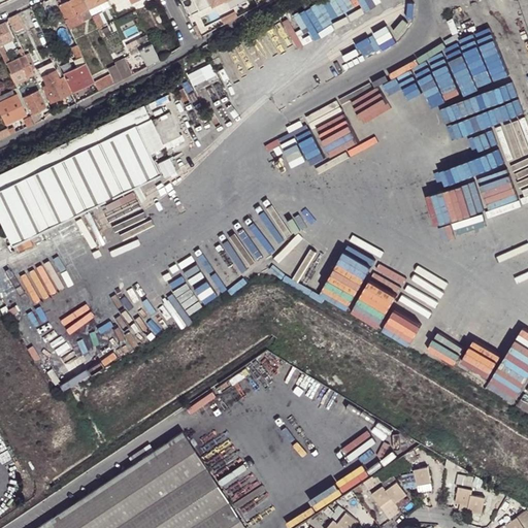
[(80,12),(89,8),(85,0),(72,0),(62,5),(59,6),(66,20),(80,12)]
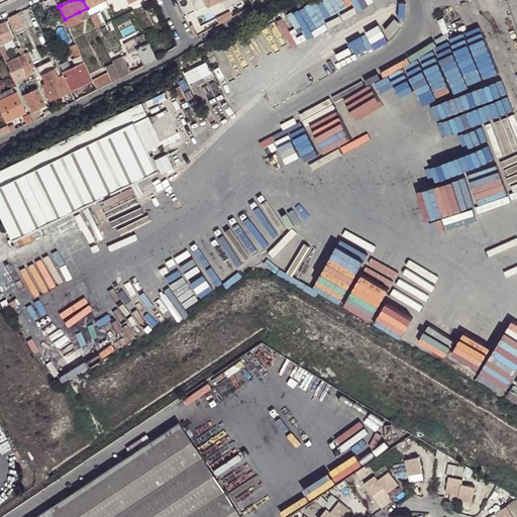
[(90,7),(104,0),(83,0),(87,8),(90,7)]
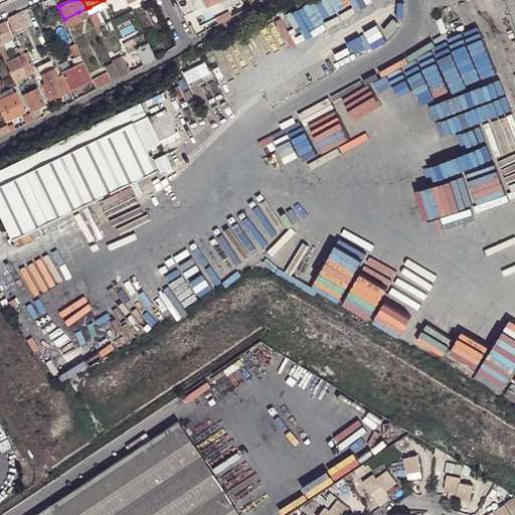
[(99,9),(109,5),(106,0),(104,0),(90,7),(92,12),(94,11),(99,9)]
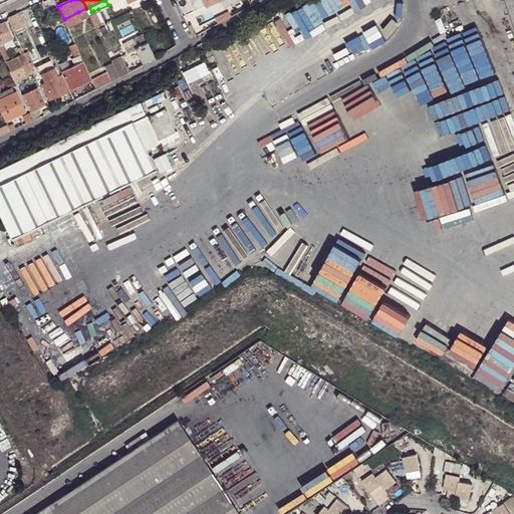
[(82,20),(90,17),(89,13),(86,8),(78,12),(82,20)]
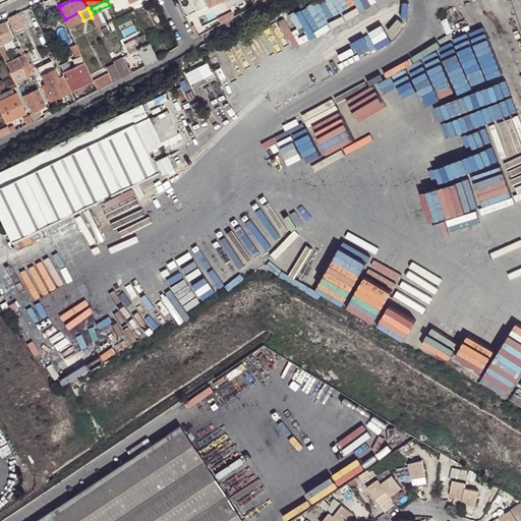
[(97,14),(103,25),(106,24),(100,9),(95,11),(93,12),(95,15),(97,14)]
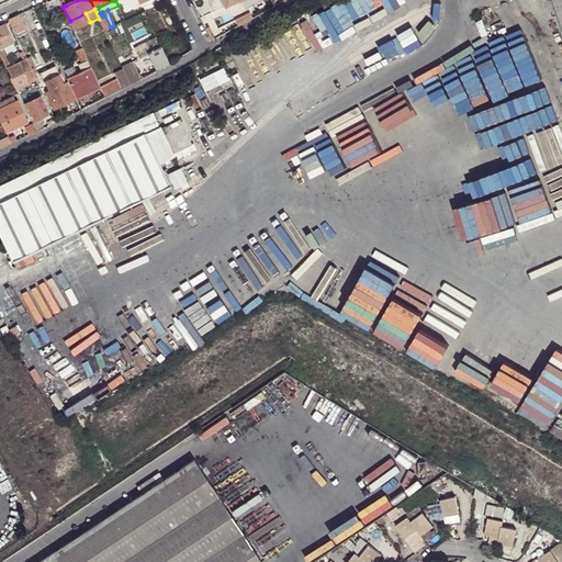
[(70,21),(74,30),(90,22),(86,13),(70,21)]
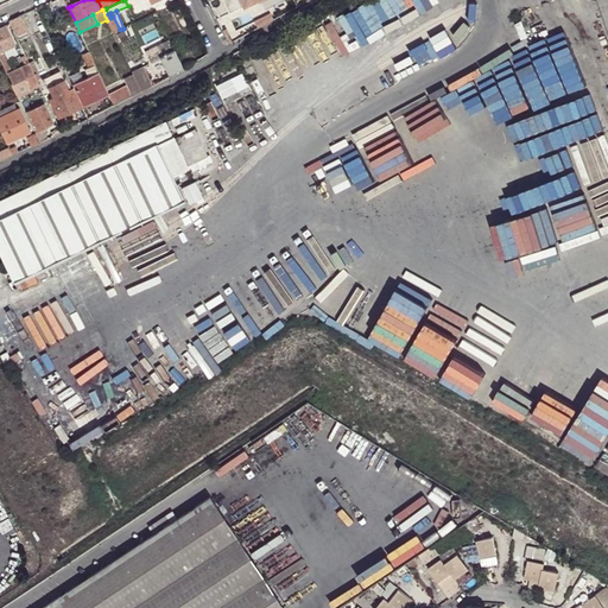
[(10,21),(17,37),(30,31),(21,16),(10,21)]
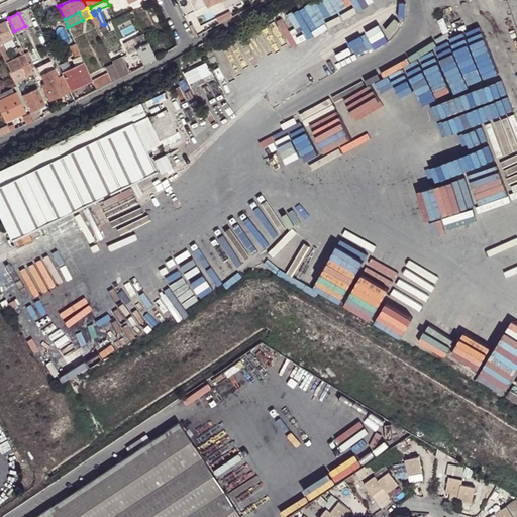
[(91,17),(97,28),(102,25),(96,14),(94,15),(91,17)]
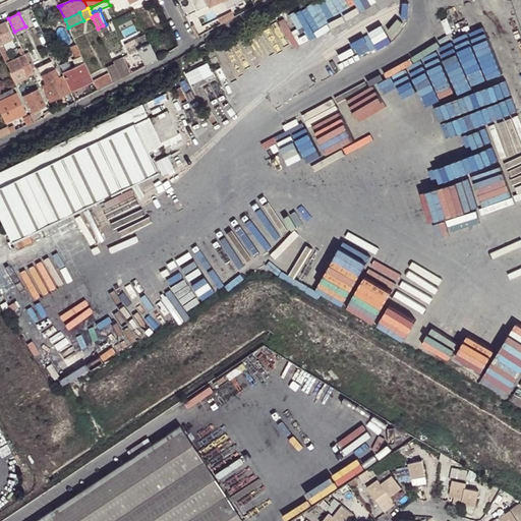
[(0,46),(2,45),(14,39),(6,21),(0,24),(0,46)]
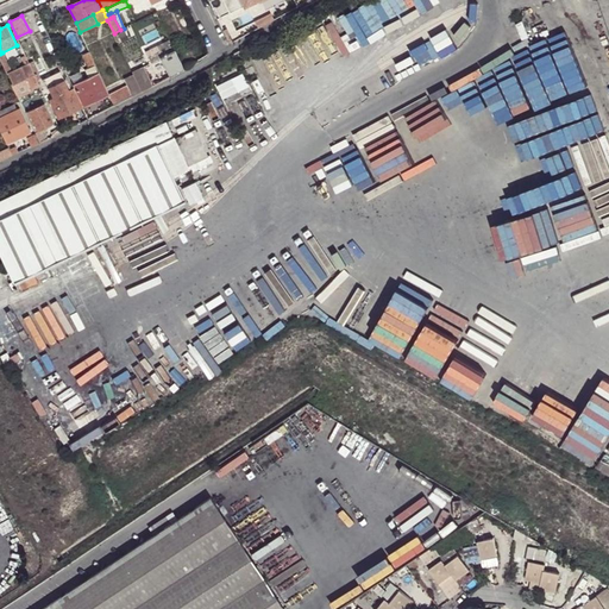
[(170,77),(184,70),(170,39),(157,46),(159,52),(149,58),(151,64),(161,60),(170,77)]
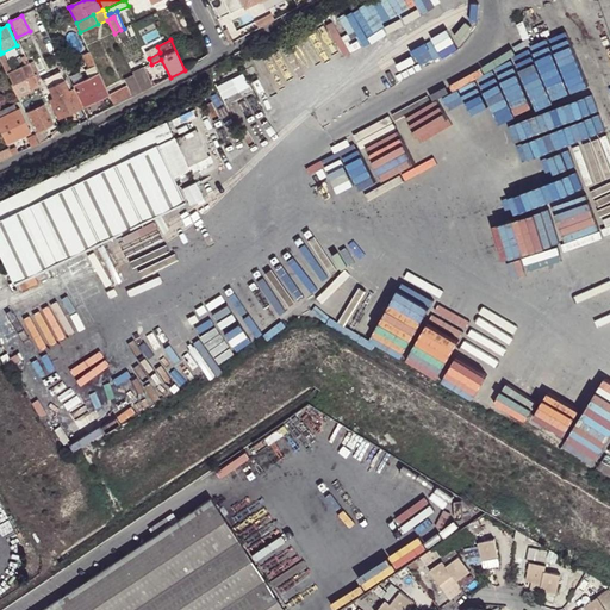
[(88,68),(94,64),(88,53),(82,55),(88,68)]
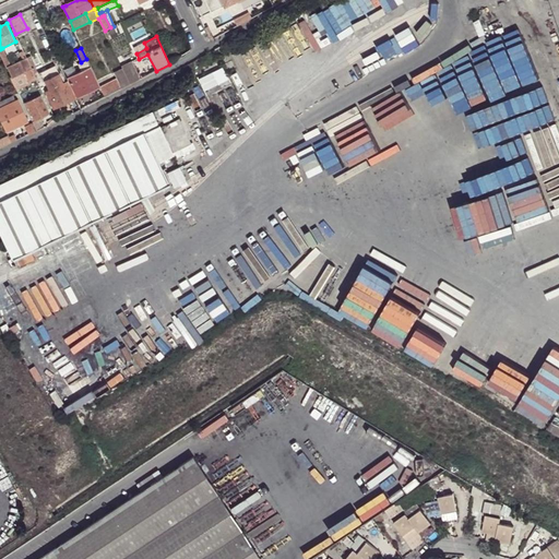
[(4,62),(7,69),(8,68),(20,62),(21,61),(20,60),(19,61),(18,57),(4,62)]
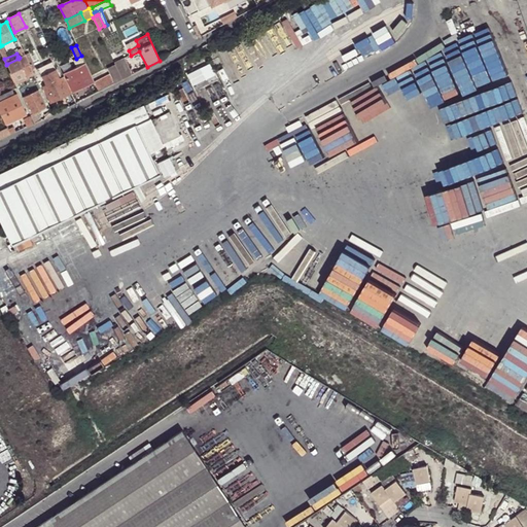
[(24,68),(30,65),(26,56),(21,58),(20,58),(19,59),(23,67),(24,68)]
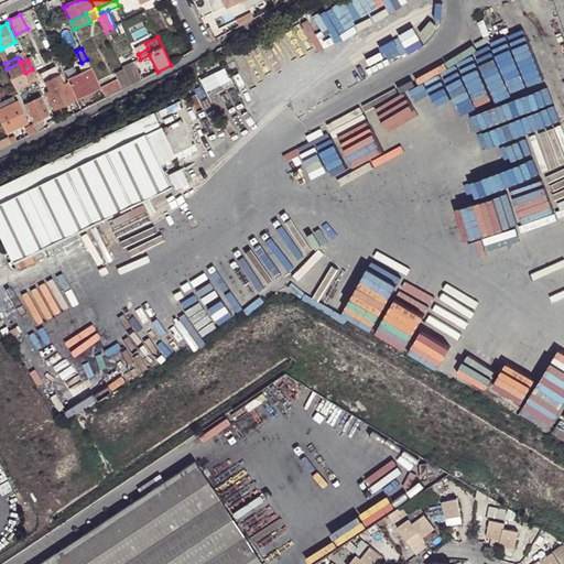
[(131,85),(141,80),(132,62),(122,67),(123,71),(131,85)]
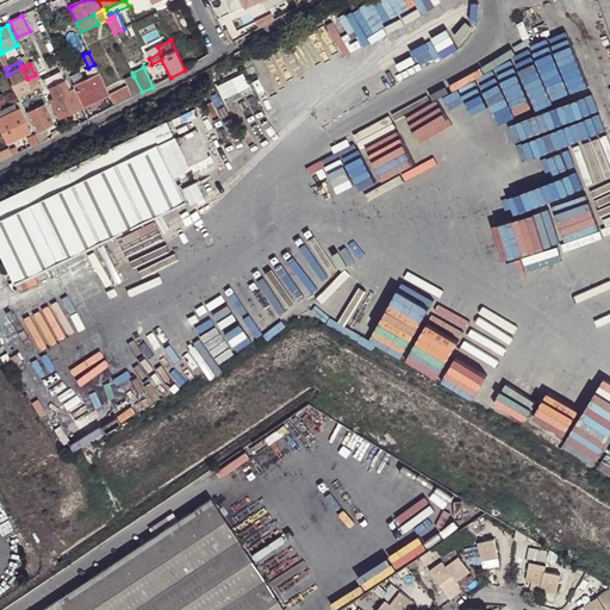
[(13,83),(26,78),(22,68),(8,74),(13,83)]
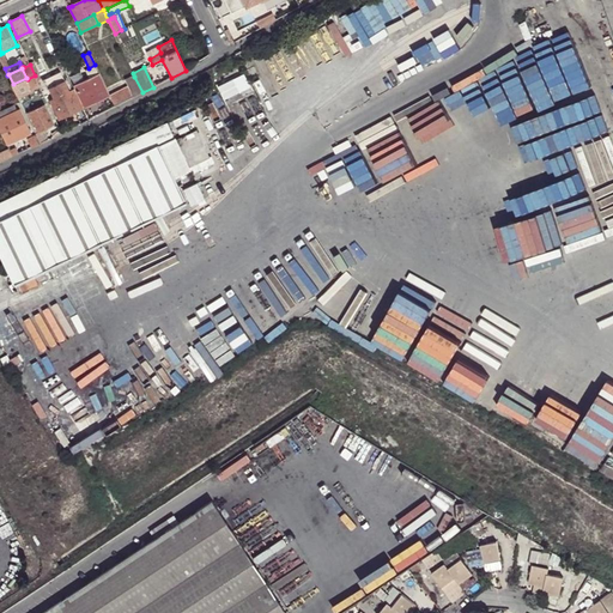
[(532,129),(565,116),(547,68),(513,82),(532,129)]
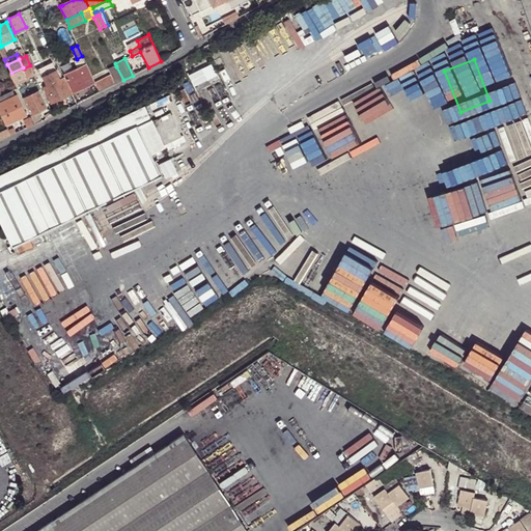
[(44,77),(56,71),(53,62),(39,68),(44,77)]
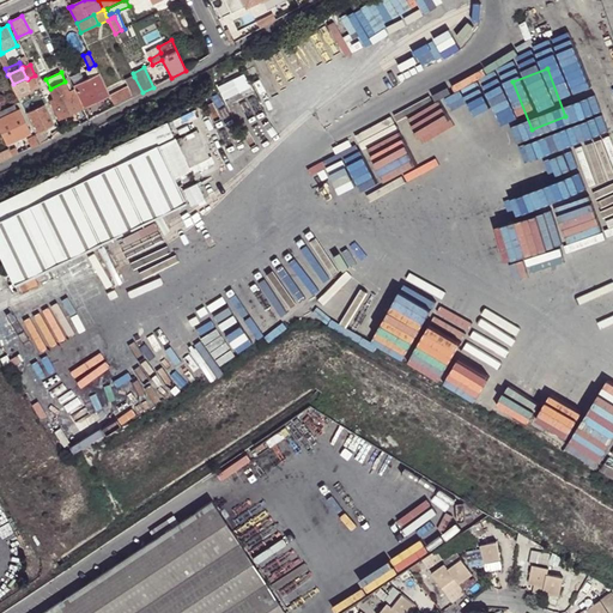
[(74,85),(84,80),(80,73),(72,77),(74,85)]
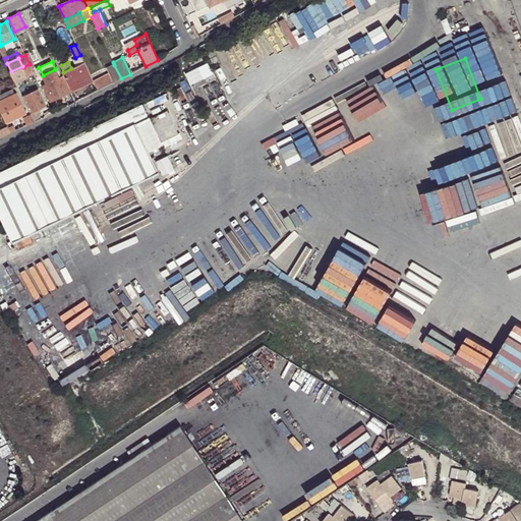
[(72,91),(93,81),(84,63),(71,68),(63,72),(72,91)]
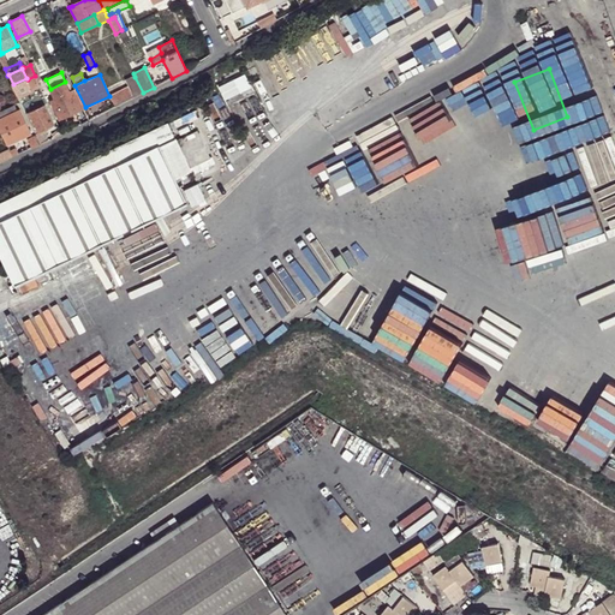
[(31,88),(39,83),(35,76),(28,79),(27,78),(13,84),(12,85),(18,96),(31,89),(31,88)]
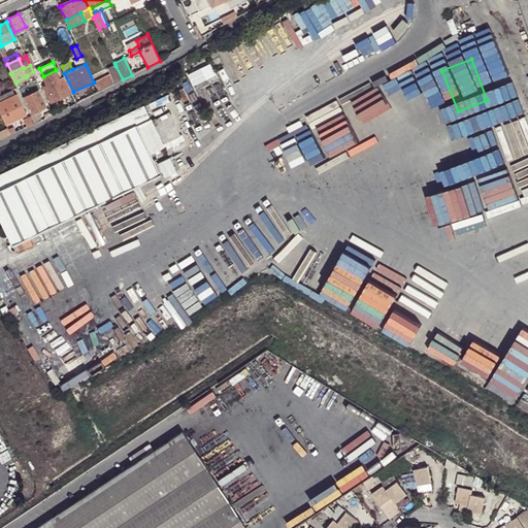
[(110,87),(123,79),(116,66),(108,70),(111,76),(105,78),(106,80),(110,87)]
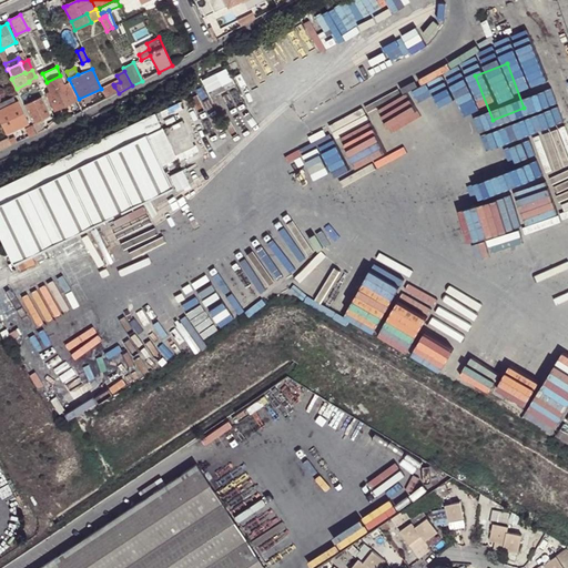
[(73,103),(78,101),(69,82),(64,84),(60,75),(47,82),(51,91),(47,93),(56,111),(73,103)]
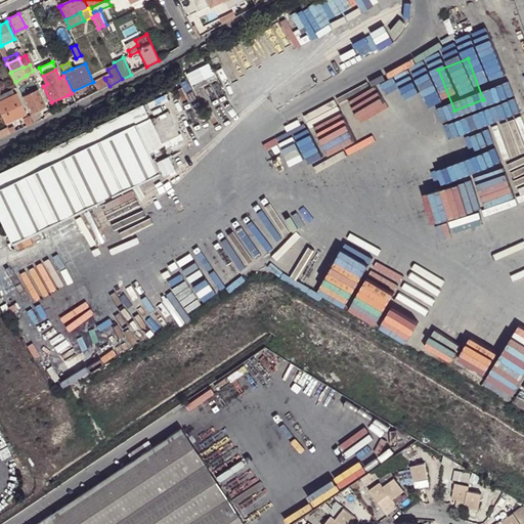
[(406,79),(412,104),(442,97),(436,72),(406,79)]
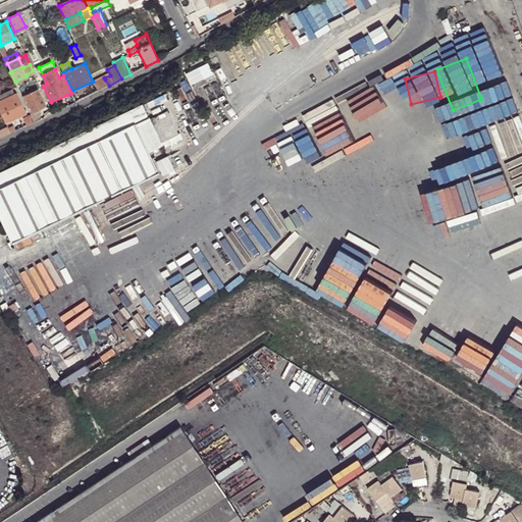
[(35,87),(39,85),(35,73),(30,76),(35,87)]
